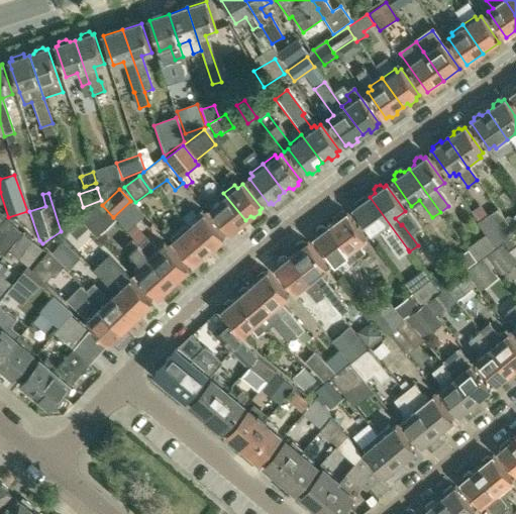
[(239,224),(245,220),(223,193),(211,203),(213,206),(210,209),(229,233),(232,230),(235,232),(240,228),(239,224)]
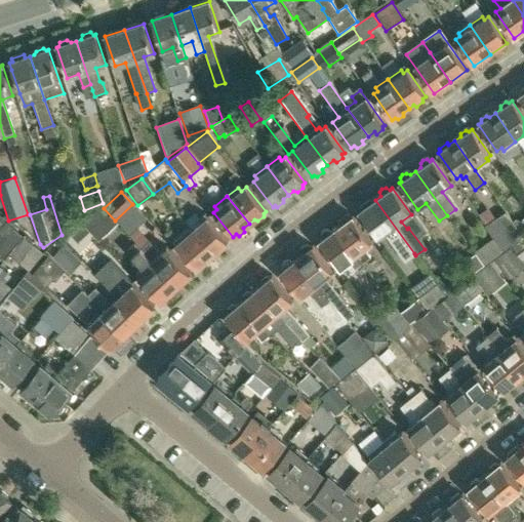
[(375,200),(370,204),(368,202),(359,208),(361,210),(358,212),(376,238),(381,234),(402,263),(414,253),(375,200)]
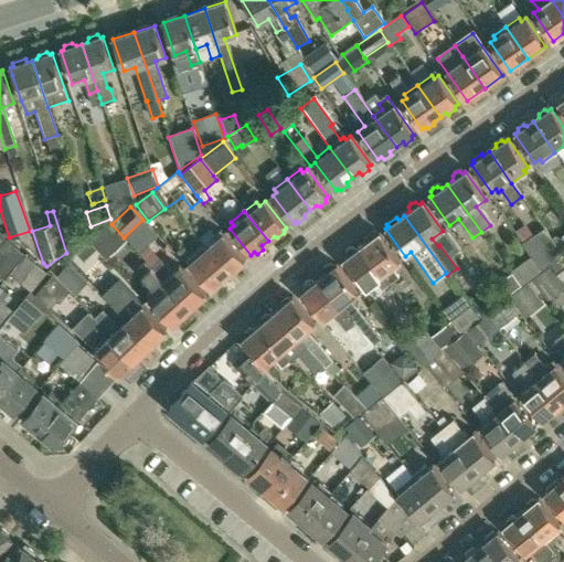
[(77,220),(64,224),(71,243),(84,239),(77,220)]
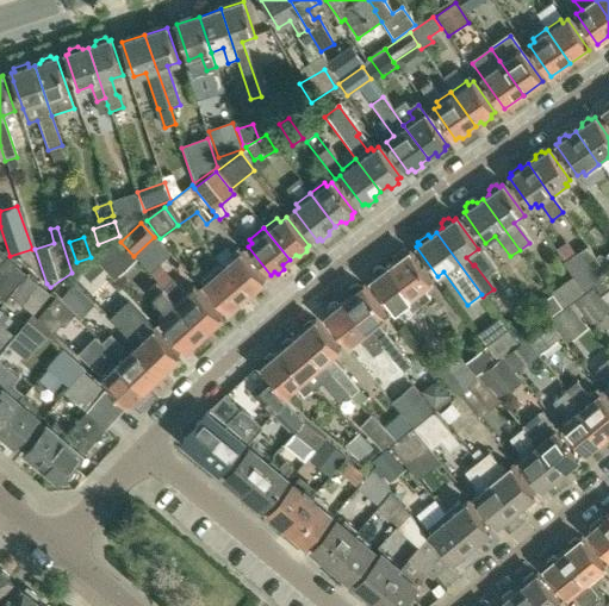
[(94,260),(106,273),(128,252),(116,239),(94,260)]
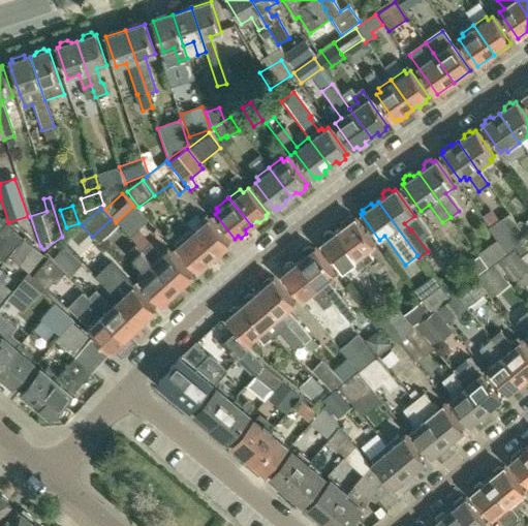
[(488,228),(496,241),(506,254),(525,240),(508,215),(488,228)]
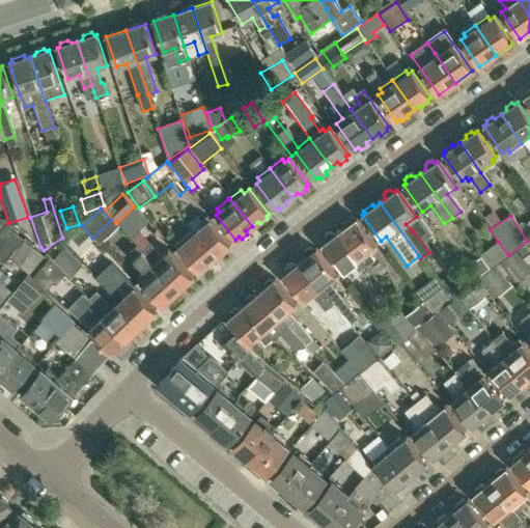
[(356,220),(354,221),(351,218),(341,225),(344,228),(339,232),(365,268),(373,261),(366,252),(375,246),(356,220)]
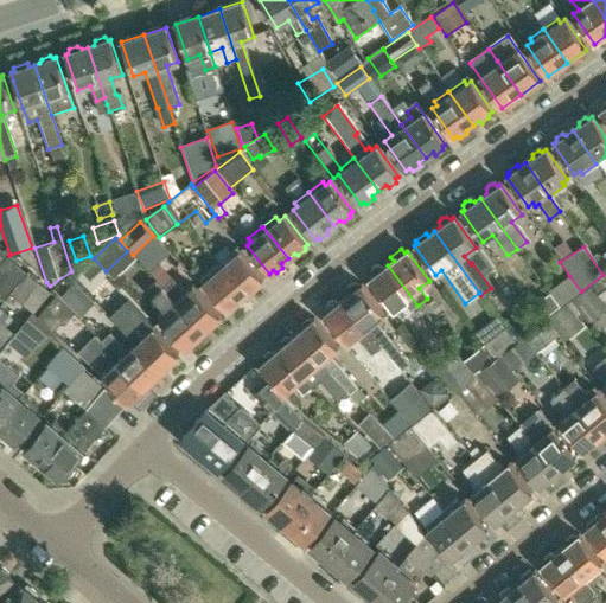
[(231,252),(217,265),(246,296),(252,290),(254,293),(260,287),(260,283),(262,281),(237,252),(234,256),(231,252)]
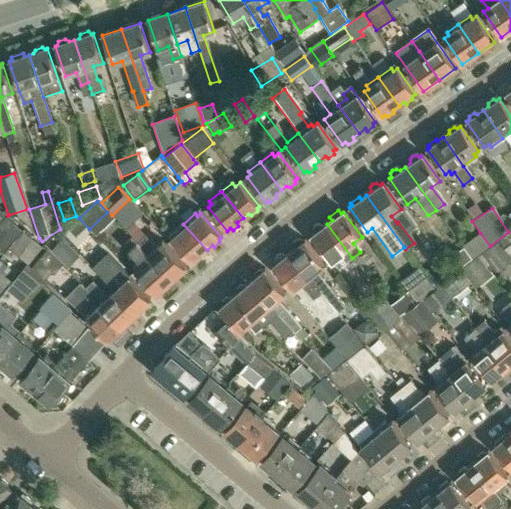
[(510,213),(506,217),(502,215),(499,216),(506,227),(510,222),(510,213)]
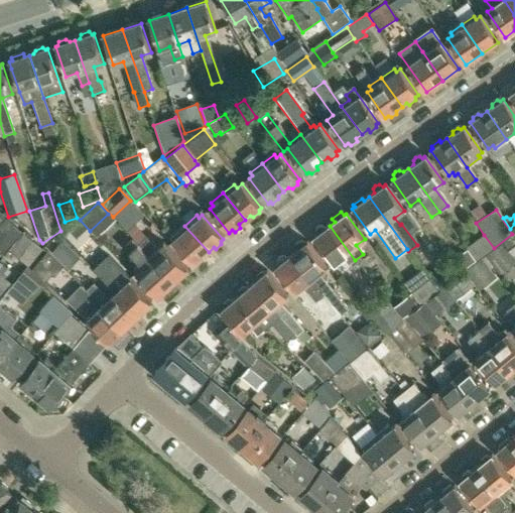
[(5,221),(0,226),(0,253),(3,256),(21,234),(5,221)]
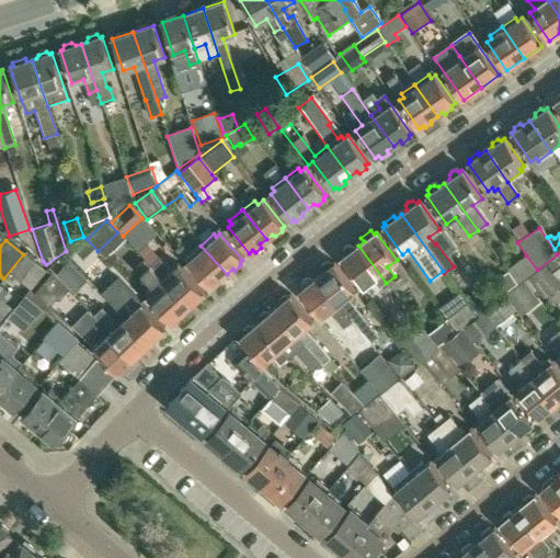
[(80,262),(93,250),(84,241),(71,252),(80,262)]
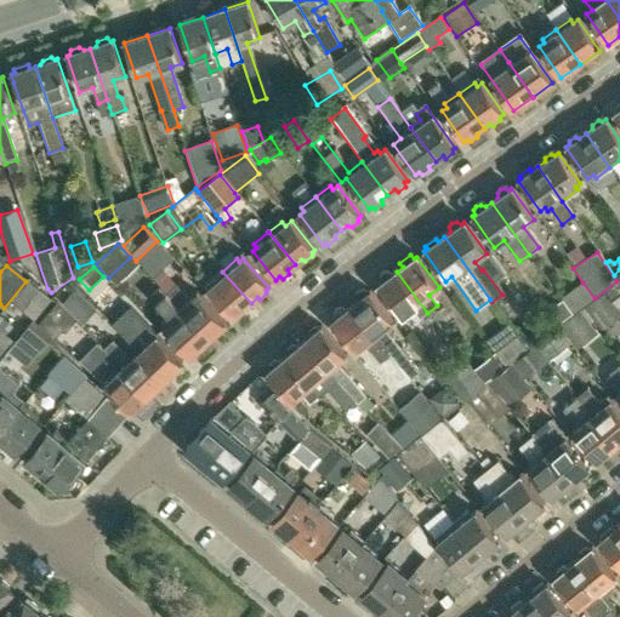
[(245,308),(251,303),(222,272),(209,283),(212,286),(208,290),(233,319),(237,315),(240,316),(245,312),(245,308)]
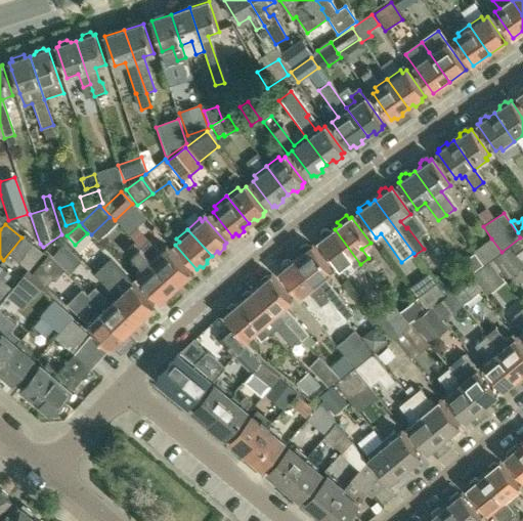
[(335,229),(329,233),(325,231),(321,232),(319,235),(319,240),(318,242),(338,267),(346,261),(352,270),(360,264),(335,229)]
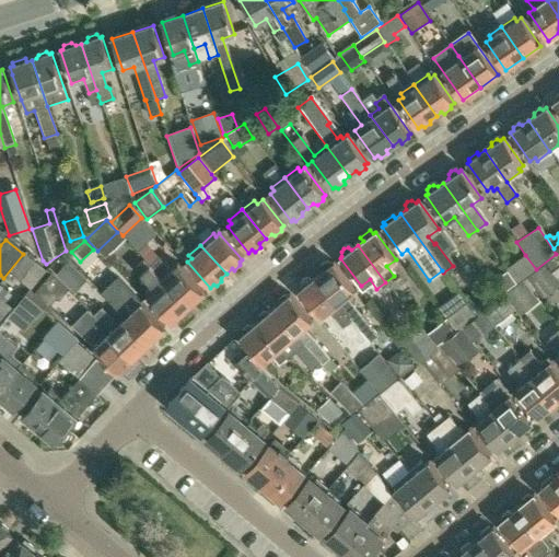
[(558,253),(545,265),(557,280),(558,278),(558,253)]
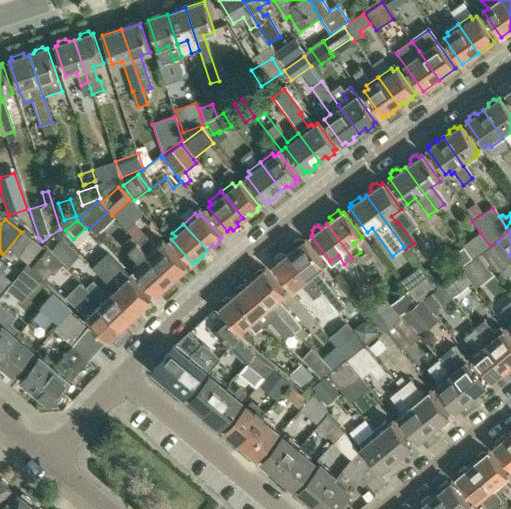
[(462,247),(463,248),(472,260),(490,246),(480,233),(462,247)]
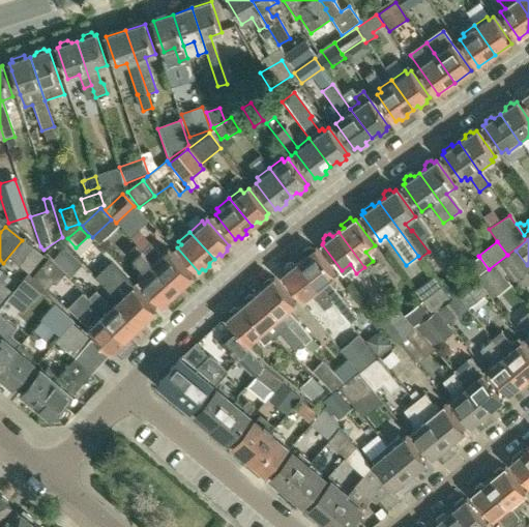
[(24,270),(37,253),(24,242),(10,260),(24,270)]
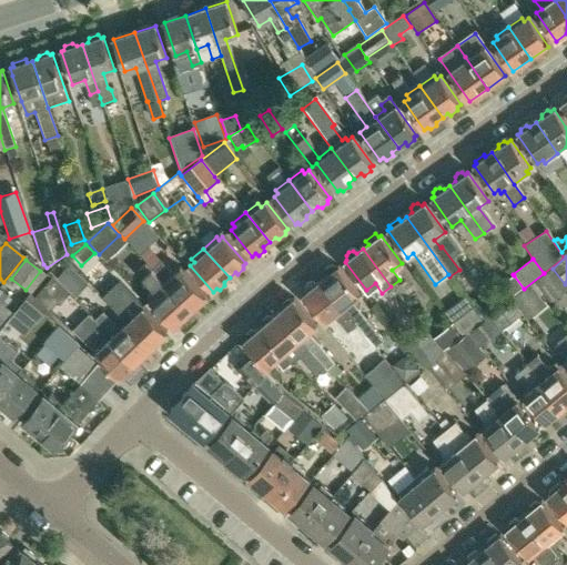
[(151,271),(163,284),(190,313),(195,308),(199,309),(204,304),(204,300),(205,299),(182,273),(179,276),(175,273),(173,275),(161,262),(151,271)]
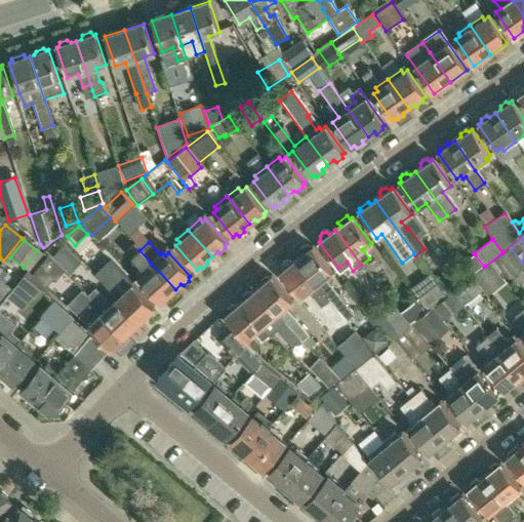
[(151,263),(139,250),(137,247),(134,244),(126,251),(143,270),(139,273),(143,276),(139,278),(161,303),(163,300),(165,302),(171,297),(170,293),(175,289),(151,263)]
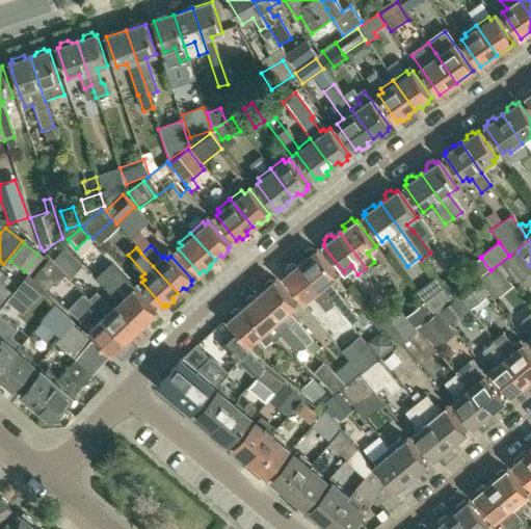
[(64,249),(52,262),(71,280),(82,266),(64,249)]
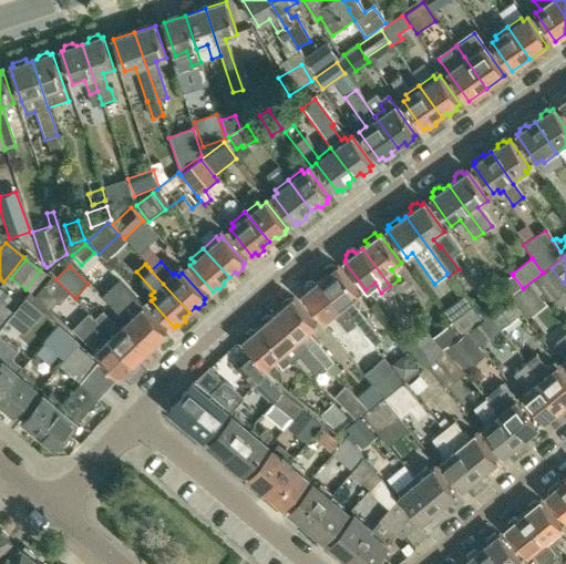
[(337,267),(335,269),(330,267),(326,268),(323,273),(325,276),(319,280),(364,342),(370,349),(379,341),(348,303),(358,295),(337,267)]
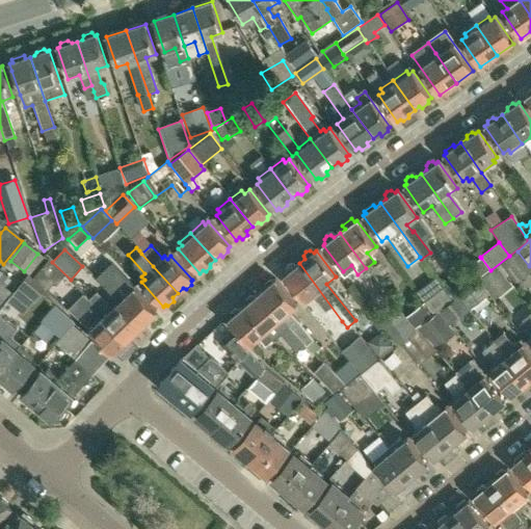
[(500,265),(514,285),(530,272),(530,270),(516,252),(500,265)]
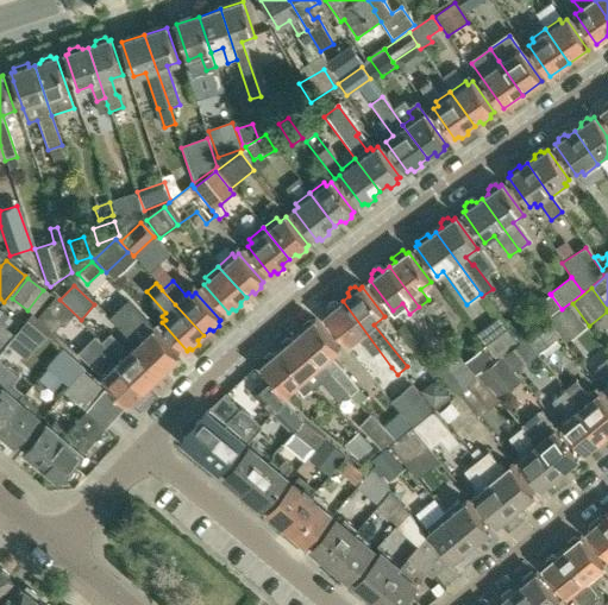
[(539,326),(562,309),(551,295),(528,312),(539,326)]
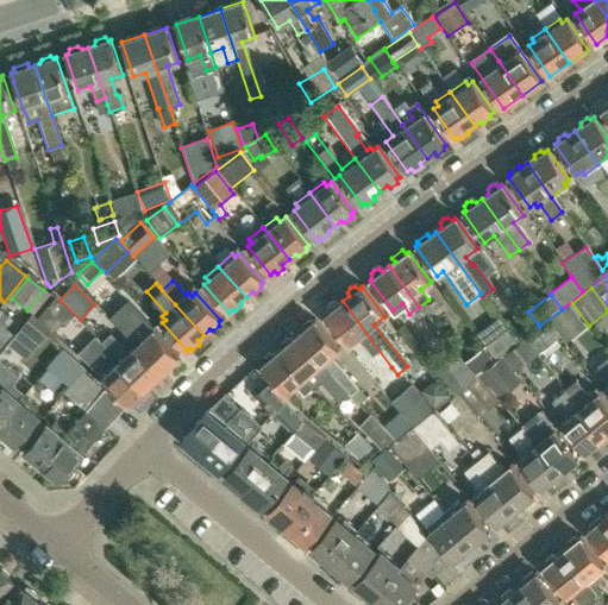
[(75,316),(56,300),(37,321),(52,335),(63,325),(66,327),(75,316)]
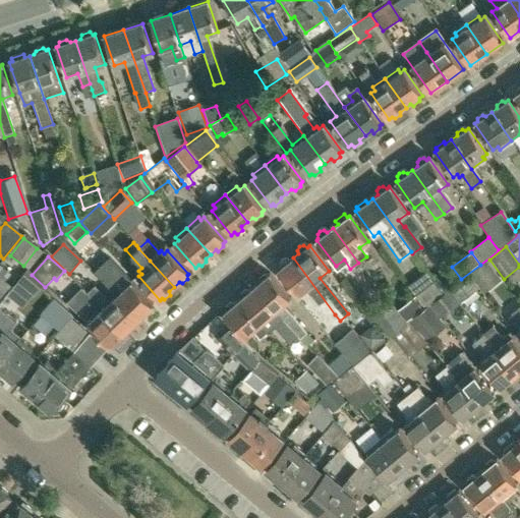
[(293,257),(288,262),(284,261),(280,262),(278,265),(279,269),(277,271),(296,295),(303,290),(327,321),(335,314),(293,257)]
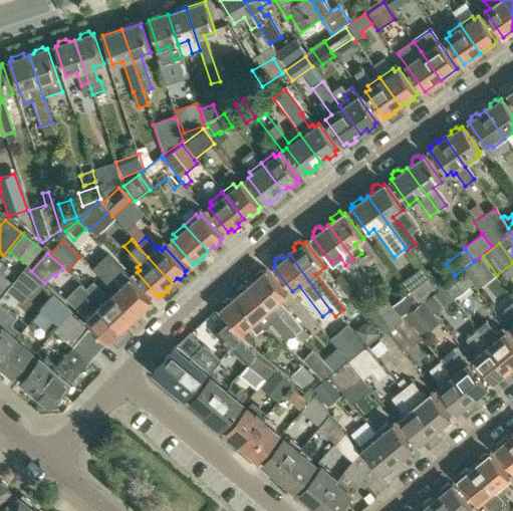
[(462,272),(477,291),(493,278),(478,259),(462,272)]
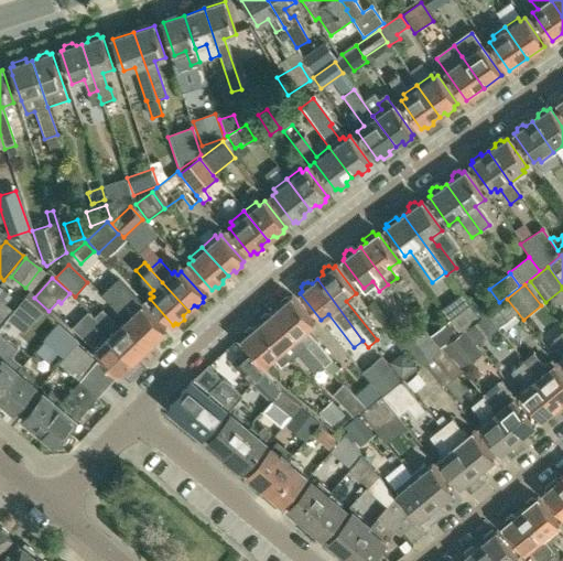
[(290,297),(288,300),(284,299),(279,303),(279,306),(273,311),(318,365),(321,367),(328,362),(303,331),(313,323),(290,297)]
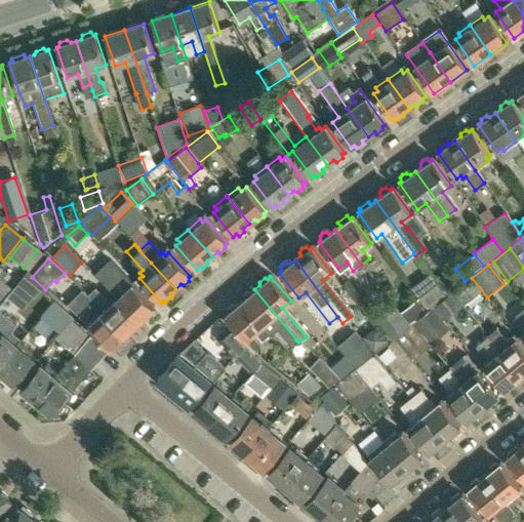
[(25,278),(17,285),(35,300),(42,292),(25,278)]
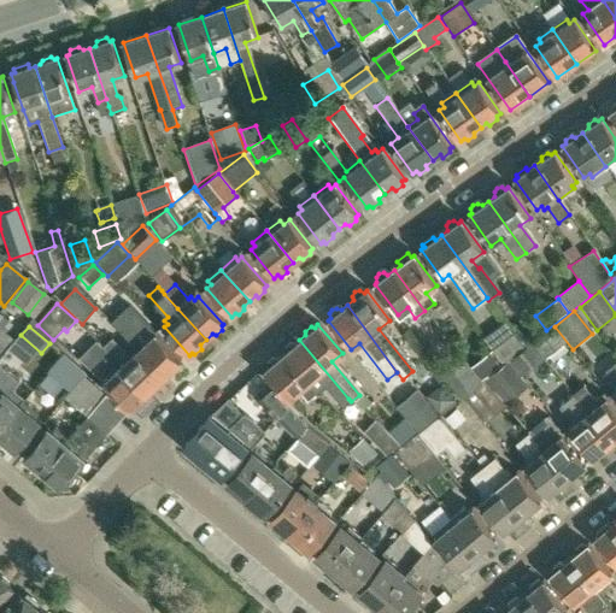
[(533,343),(545,359),(565,343),(553,328),(533,343)]
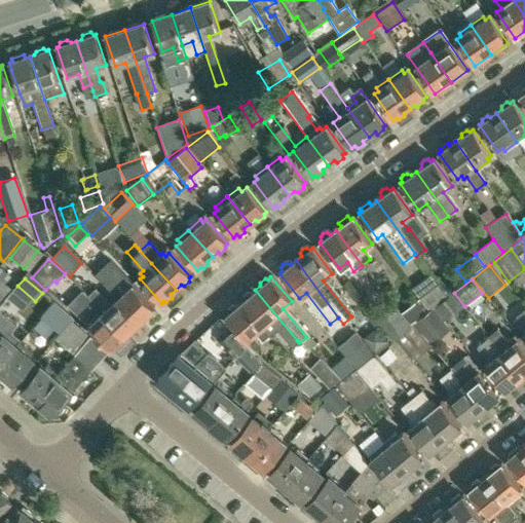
[(108,291),(117,300),(139,325),(146,318),(148,320),(151,316),(151,312),(154,310),(132,286),(125,293),(116,284),(108,291)]
